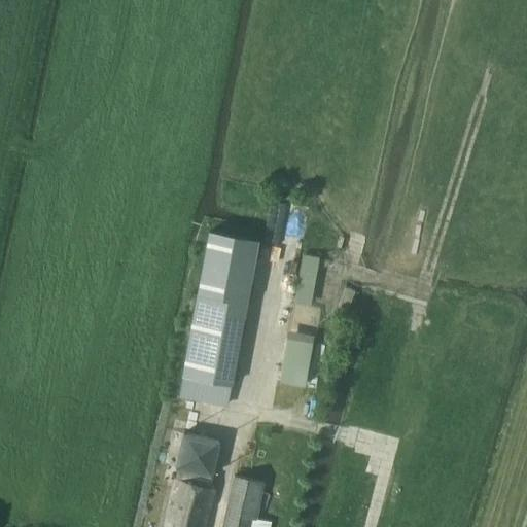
[(257,241),(209,232),(183,375),(232,383),(257,241)]
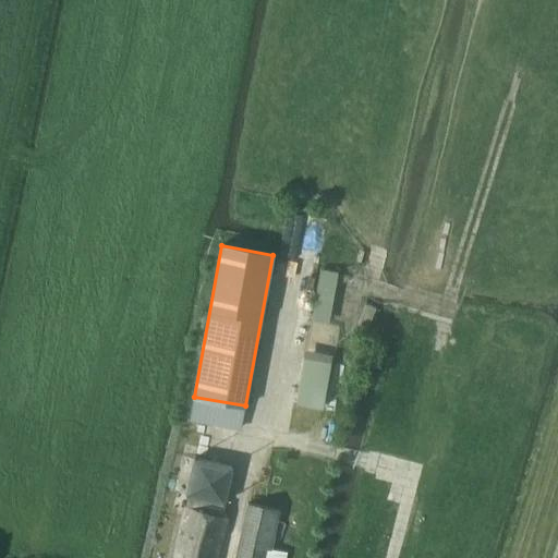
[(365,302),(359,322),(367,325),(375,305),(365,302)]
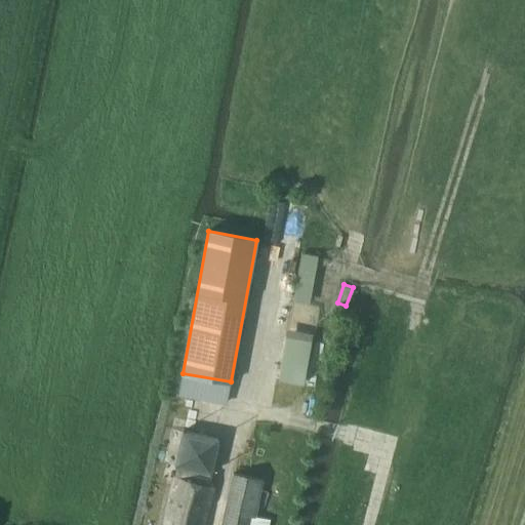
[(279,377),(304,382),(312,340),(286,336),(279,377)]
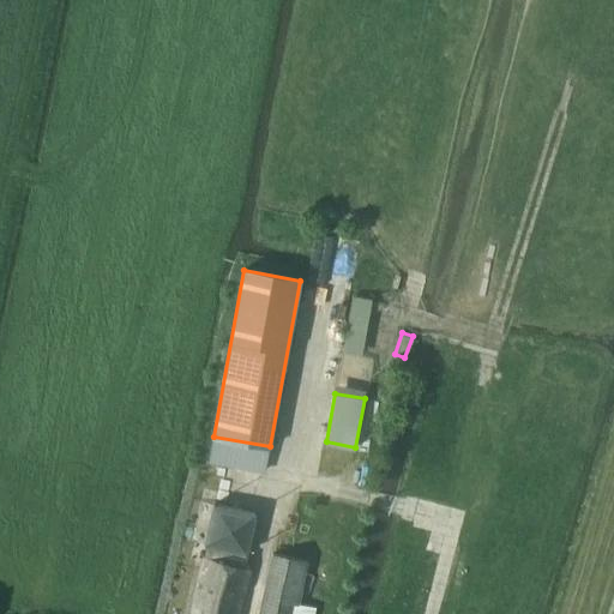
[(313,613),(315,605),(298,600),(307,558),(270,551),(257,613),(313,613)]
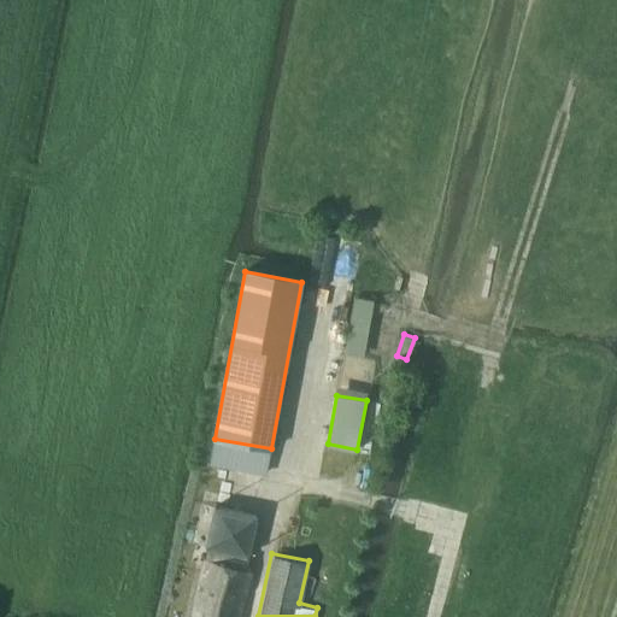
[(240,616),(252,571),(207,562),(194,616),(240,616)]
